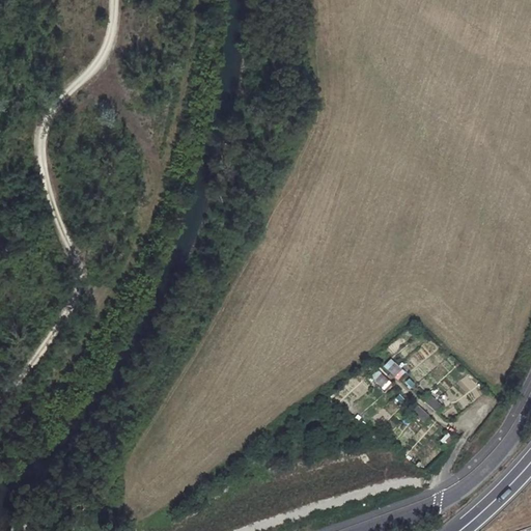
[(391,358),(384,365),(398,379),(404,372),(391,358)]
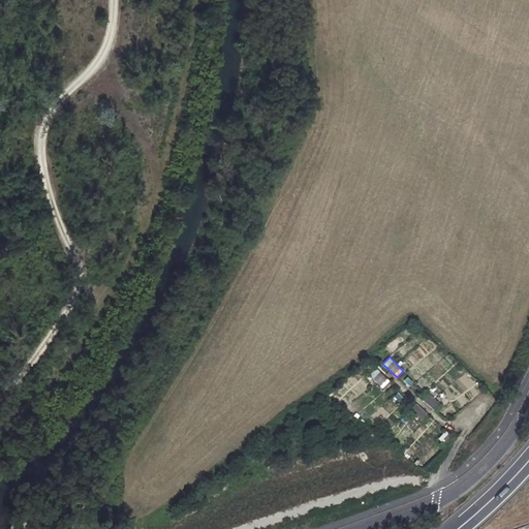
[(376,367),(369,374),(384,389),(391,382),(376,367)]
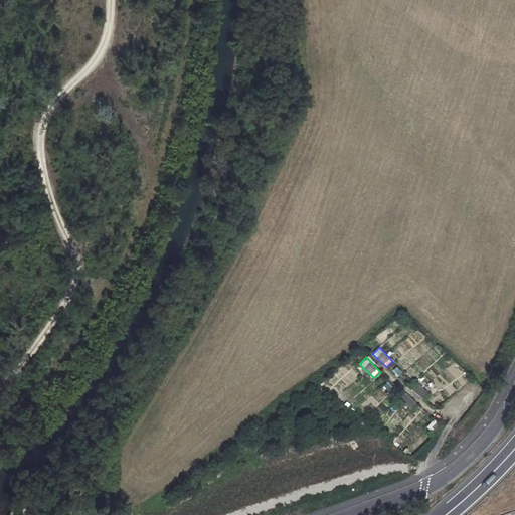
[(396,367),(392,370),(398,375),(401,372),(396,367)]
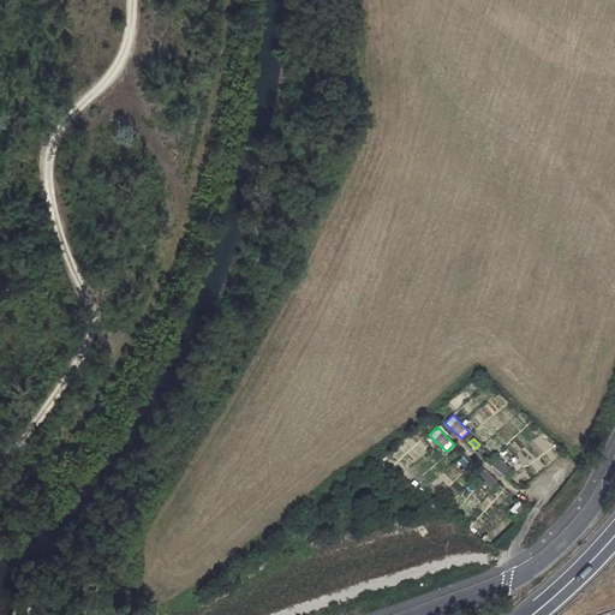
[(461,457),(458,460),(464,467),(467,463),(461,457)]
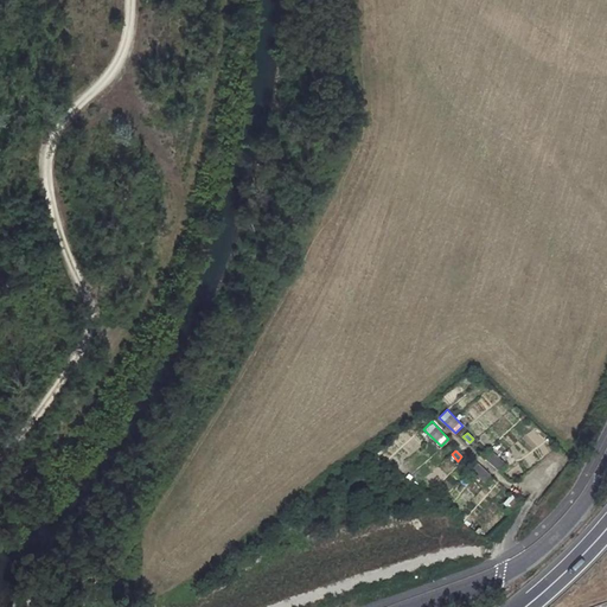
[(506,462),(493,451),(485,459),(499,471),(506,462)]
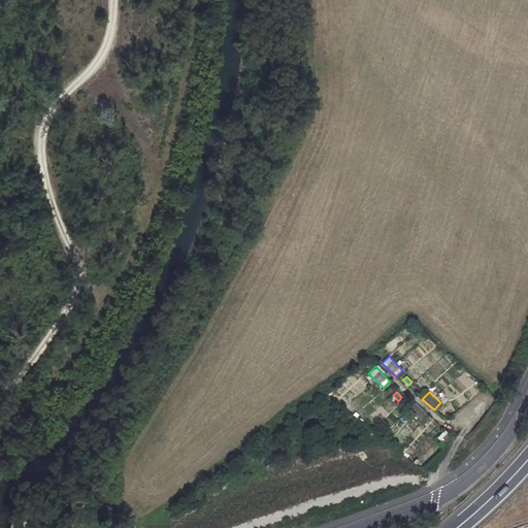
[(416,402),(409,407),(421,419),(427,414),(416,402)]
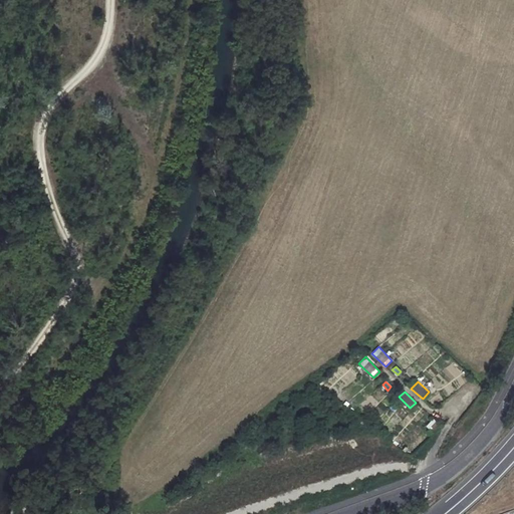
[(433,419),(426,426),(432,432),(439,424),(433,419)]
